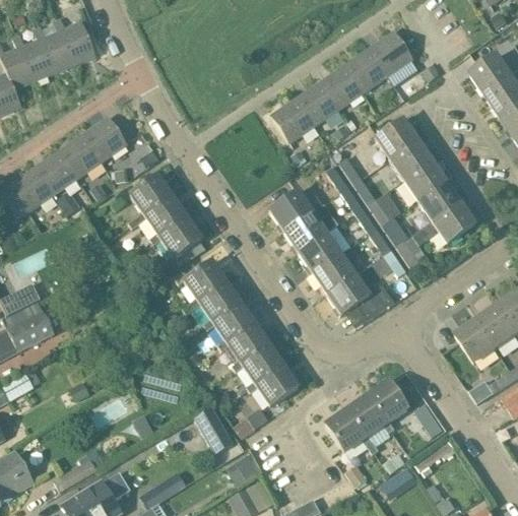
[(26,21),(22,12),(14,15),(17,25),(26,21)]
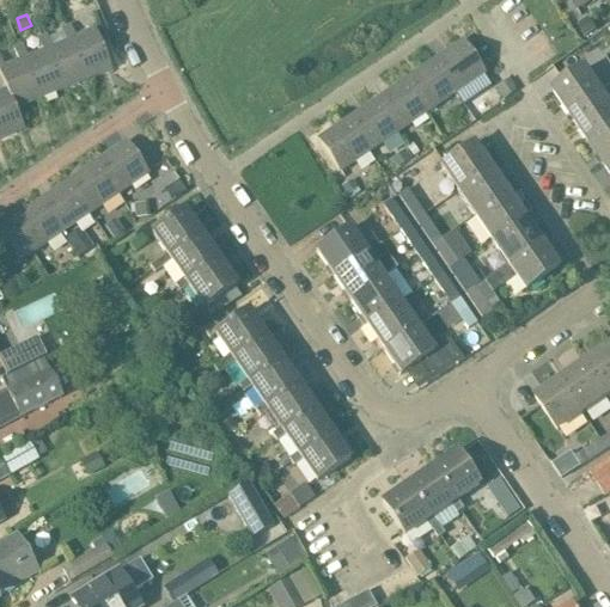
[(591,14),(579,22),(587,32),(598,25),(591,14)]
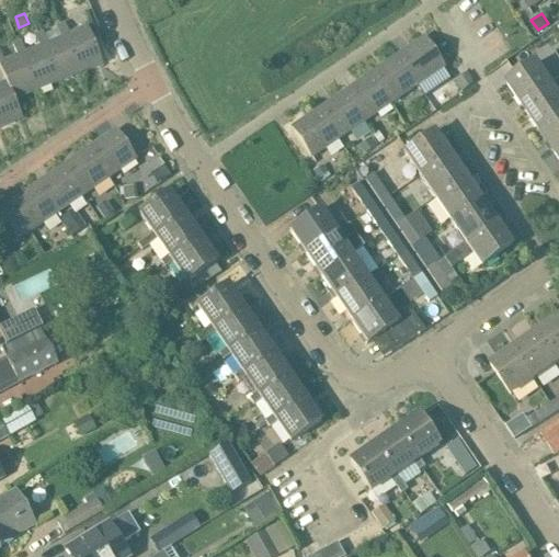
[(63,22),(58,23),(59,26),(64,35),(67,33),(82,69),(104,60),(90,24),(71,31),(67,20),(63,22)]
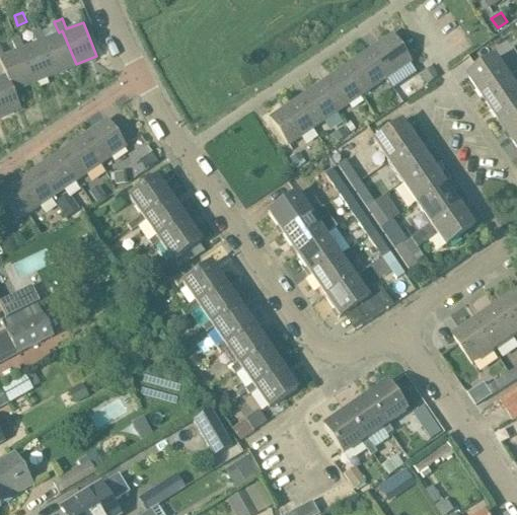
[(38,28),(33,29),(39,41),(42,39),(56,72),(76,64),(62,30),(59,32),(46,38),(43,29),(42,26),(38,28)]
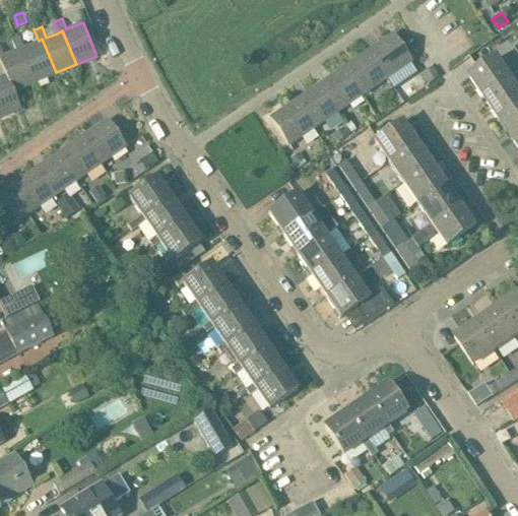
[(393,33),(369,50),(387,76),(411,59),(393,33)]
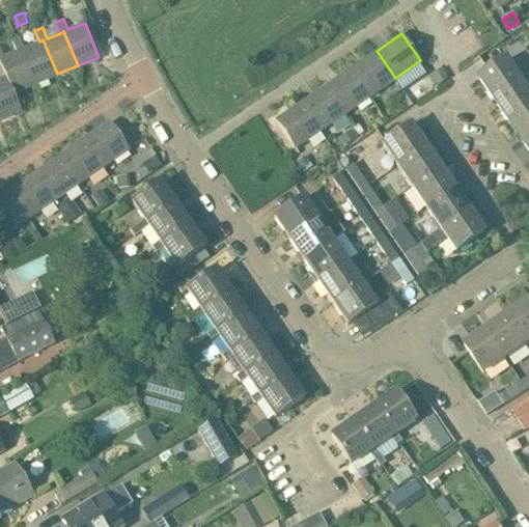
[(18,37),(14,38),(18,50),(22,48),(36,82),(57,74),(43,39),(39,42),(26,47),(22,35),(18,37)]
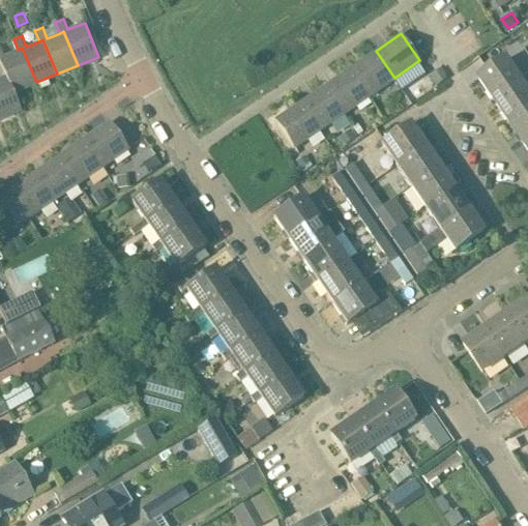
[(1,44),(0,44),(0,57),(7,75),(8,75),(15,91),(16,91),(35,83),(36,82),(22,48),(18,50),(5,55),(1,44)]
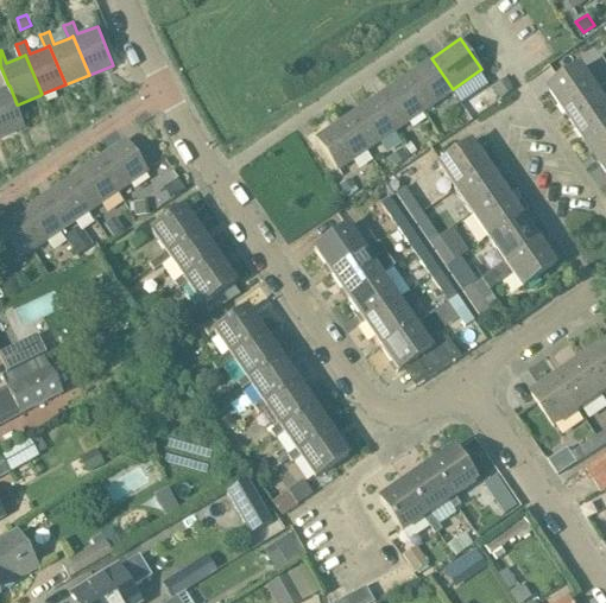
[(431,58),(403,77),(424,108),(453,89),(431,58)]
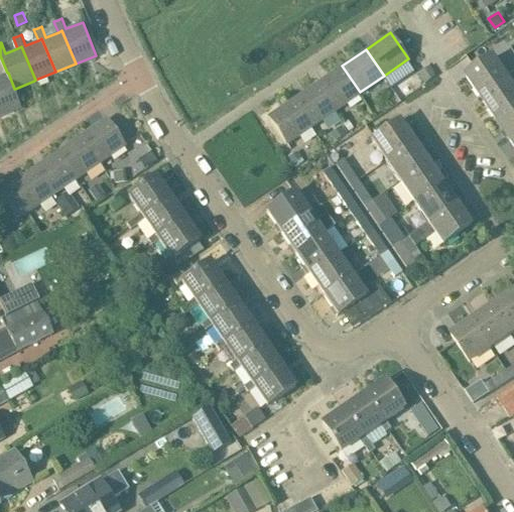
[(468,74),(482,95),(510,76),(495,54),(468,74)]
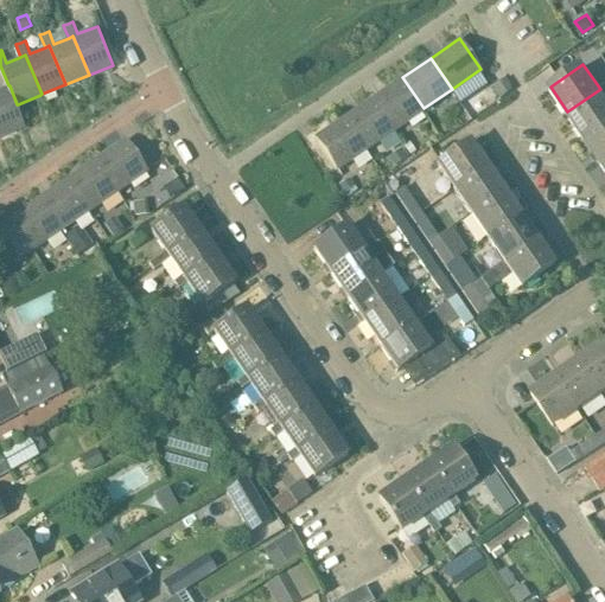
[(510,75),(495,85),(502,95),(517,85),(510,75)]
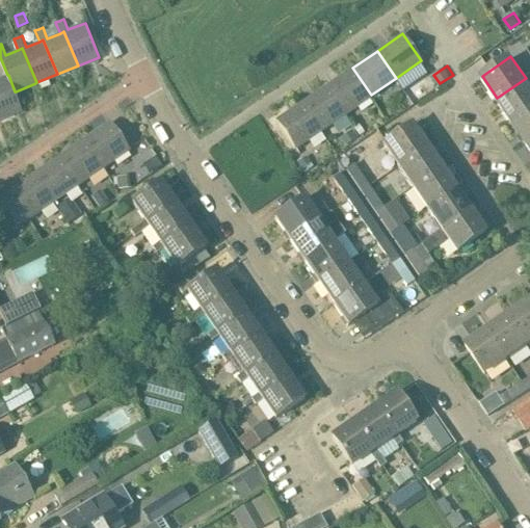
[(352,68),(327,84),(346,112),(371,95),(352,68)]
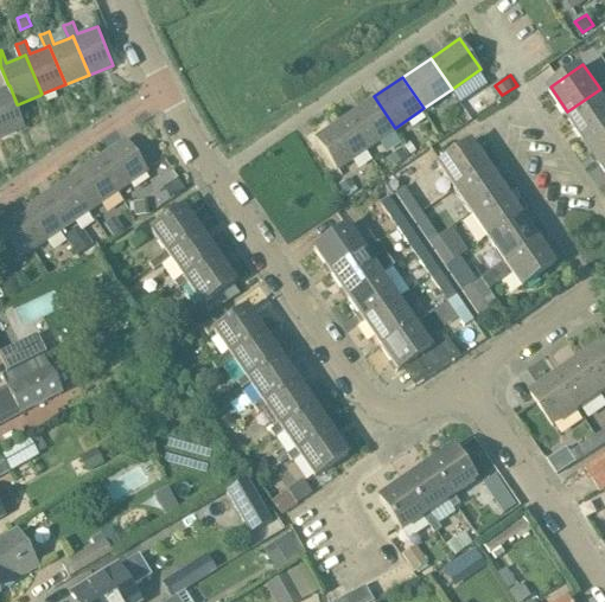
[(0,128),(2,134),(26,125),(18,104),(17,104),(10,85),(8,85),(0,88),(0,128)]
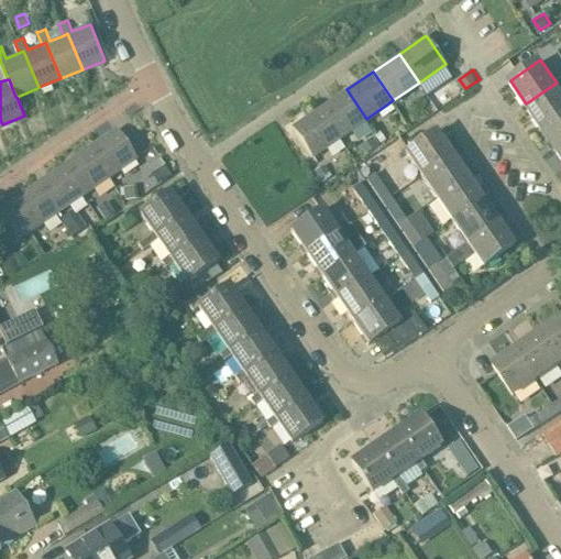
[(560,88),(557,83),(526,103),(541,125),(560,111),(560,88)]
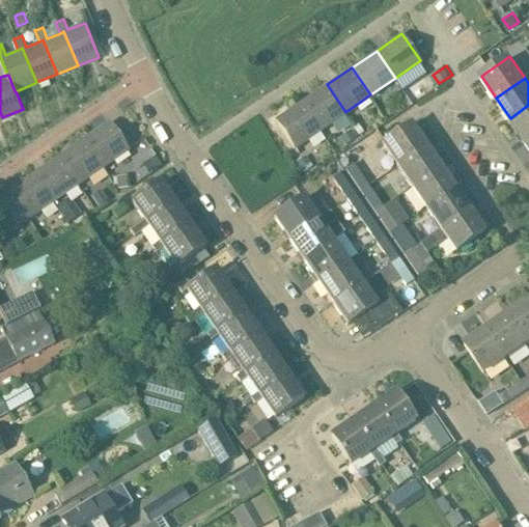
[(327,84),(302,102),(321,129),(345,112),(327,84)]
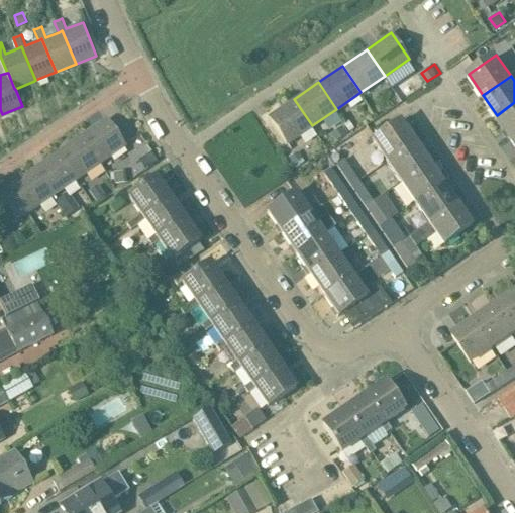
[(312,125),(294,99),(270,115),(288,141),(312,125)]
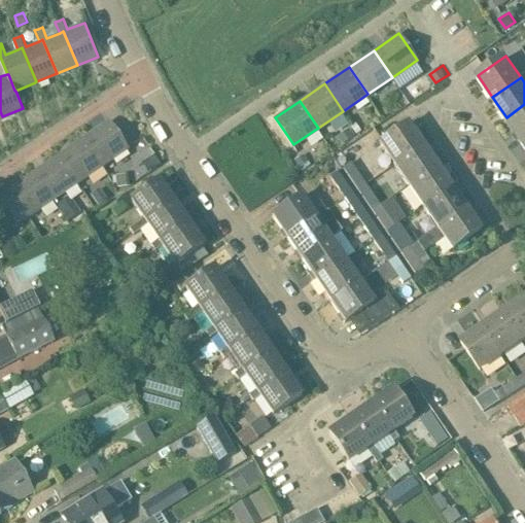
[(524,104),(506,117),(521,139),(524,136),(524,104)]
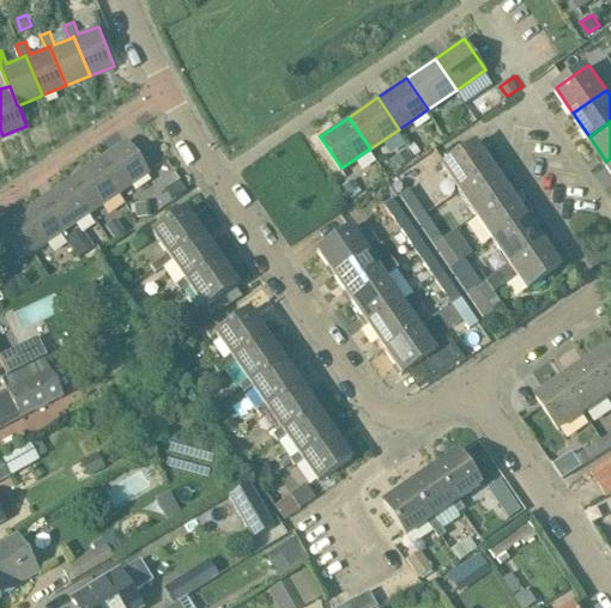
[(128,139),(100,158),(121,190),(150,170),(128,139)]
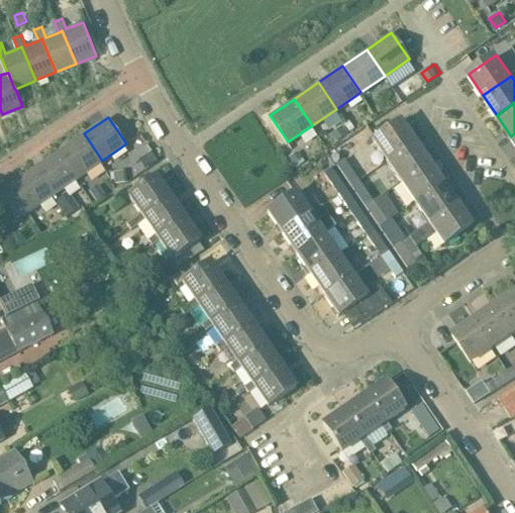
[(350,118),(345,121),(350,128),(355,125),(350,118)]
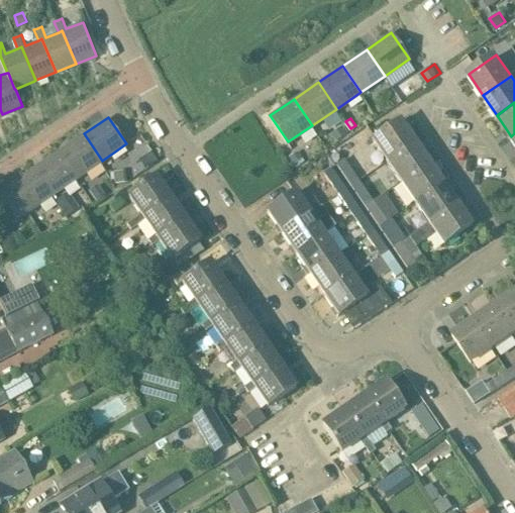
[(374,138),(388,159),(415,139),(402,119),(374,138)]
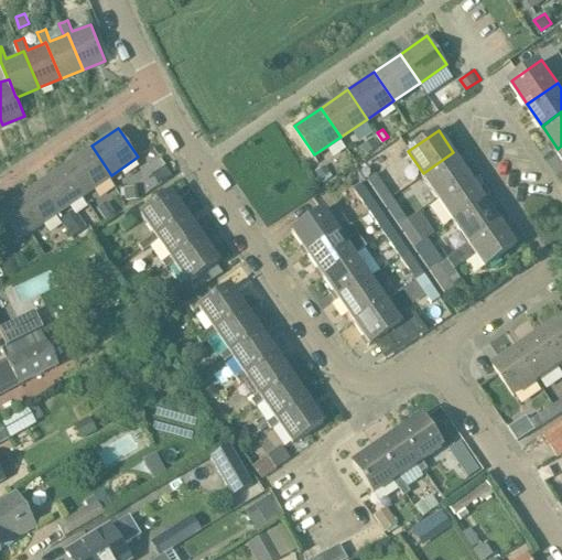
[(375,135),(363,143),(367,151),(380,142),(375,135)]
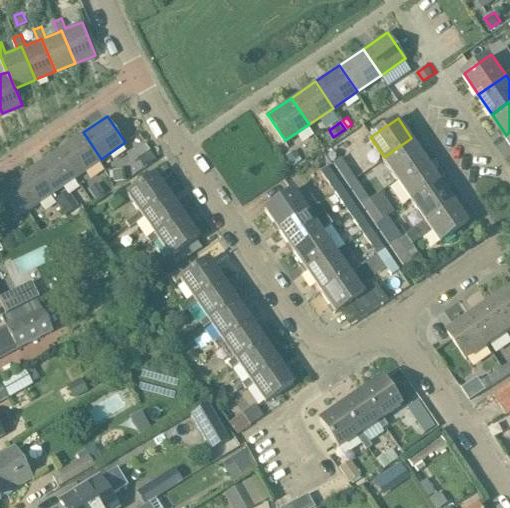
[(83,132),(59,149),(77,175),(101,159),(83,132)]
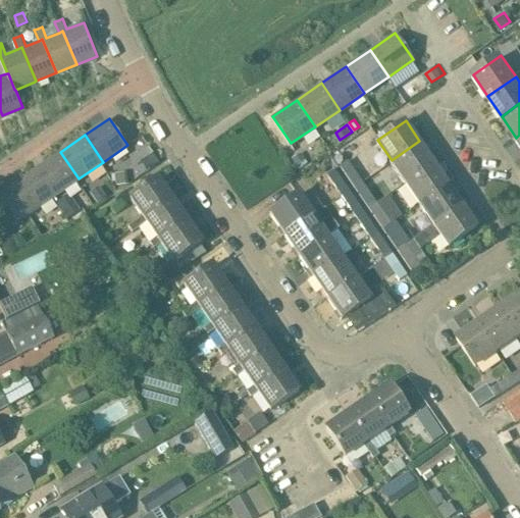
[(419,141),(392,160),(406,182),(434,162),(419,141)]
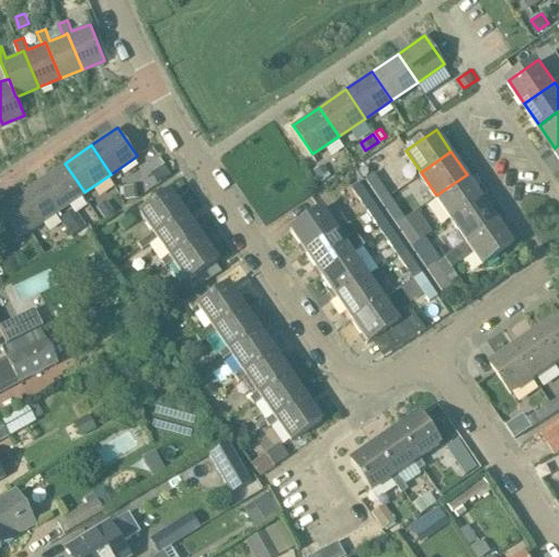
[(326,161),(316,168),(321,177),(331,170),(326,161)]
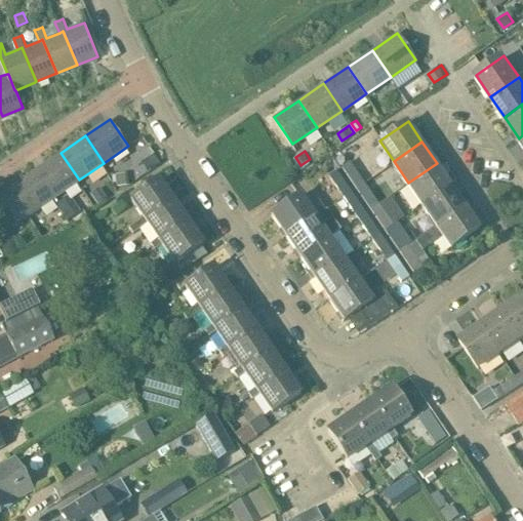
[(61,153),(36,169),(54,197),(79,179),(61,153)]
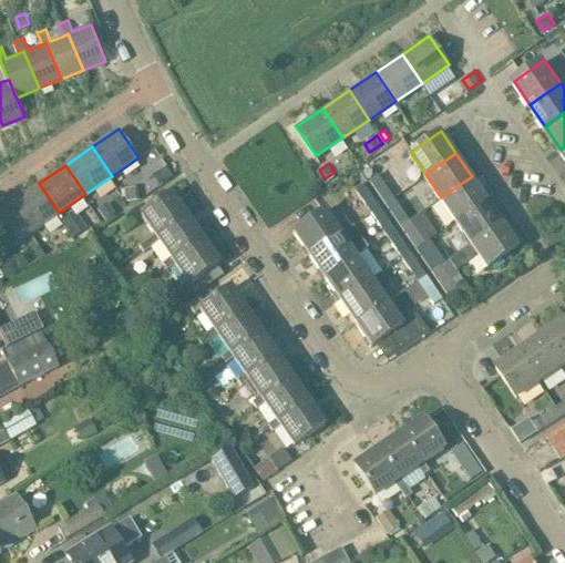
[(380,172),(371,177),(387,201),(396,195),(394,194),(386,180),(380,172)]
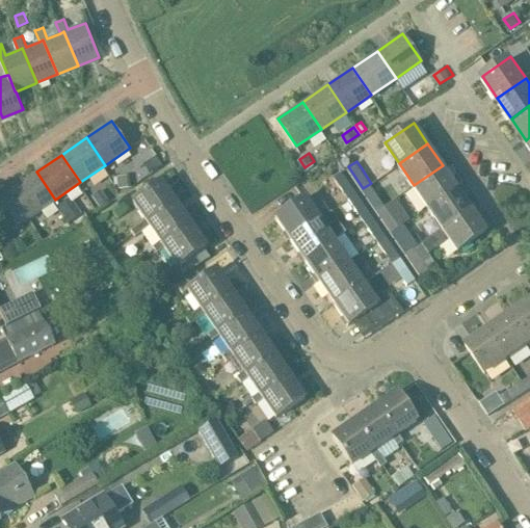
[(443,165),(414,185),(428,207),(457,186),(443,165)]
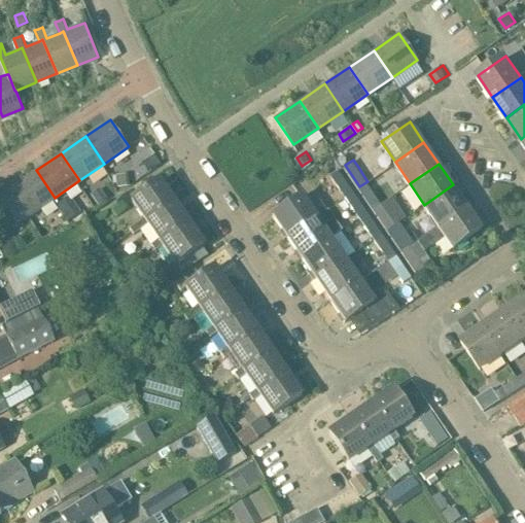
[(354,190),(340,169),(331,174),(347,196),(354,190)]
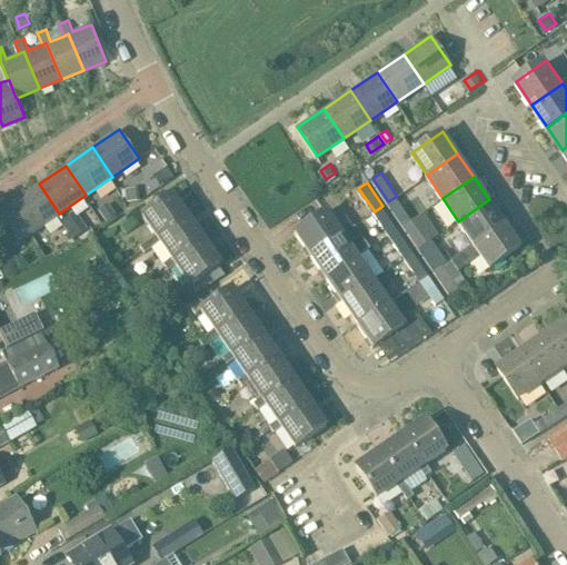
[(39,184),(12,202),(32,231),(59,214),(39,184)]
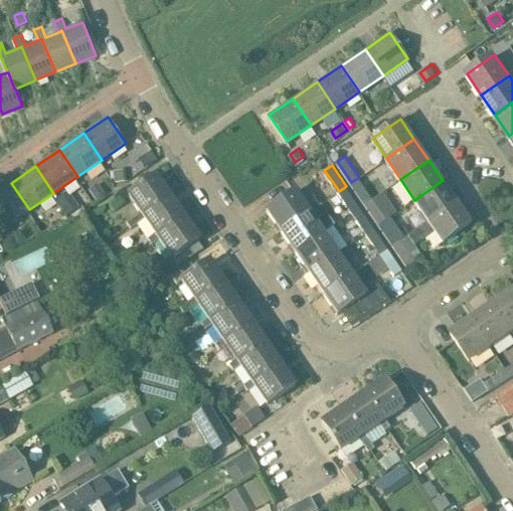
[(126,167),(114,168),(116,180),(128,179),(126,167)]
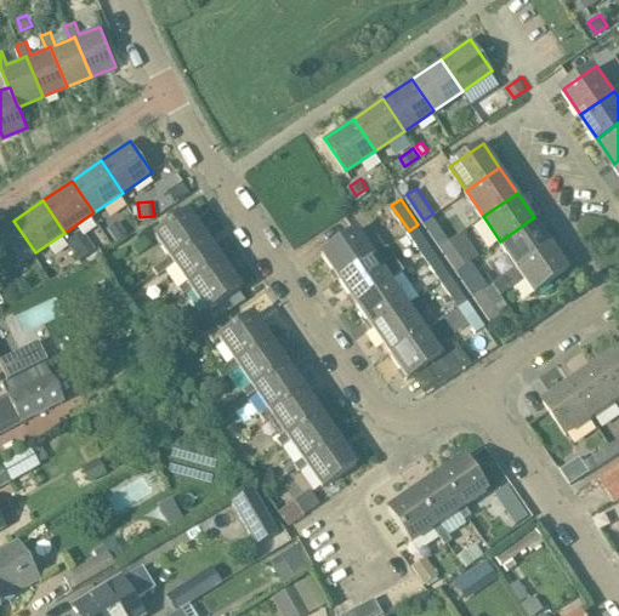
[(189,209),(155,233),(170,255),(172,258),(206,234),(189,209)]
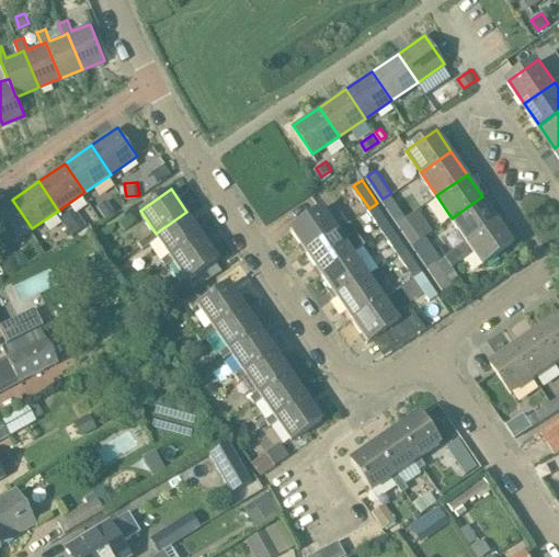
[(391,193),(383,199),(398,222),(407,215),(399,203),(391,193)]
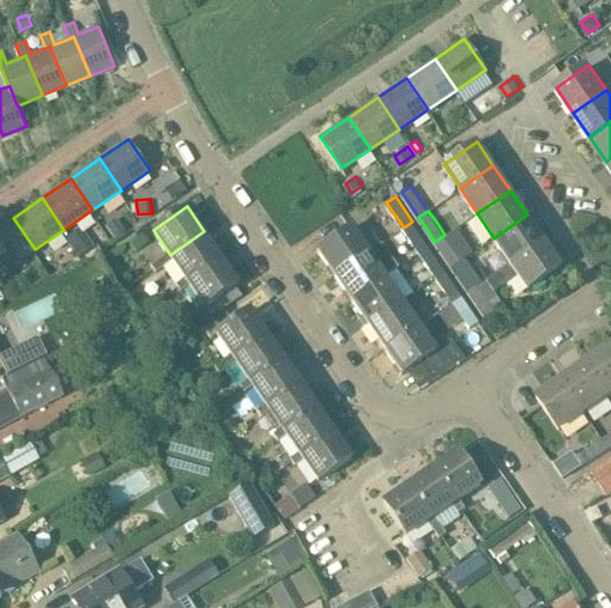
[(527,214),(494,238),(510,262),(498,271),(544,239),(527,214)]
